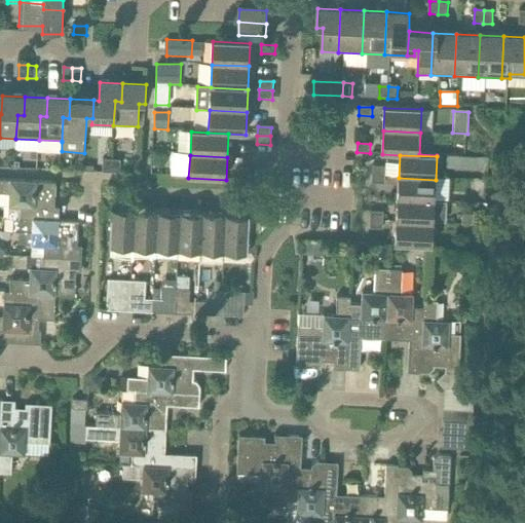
[(488,173),(488,159),(473,159),(473,172),(488,173)]
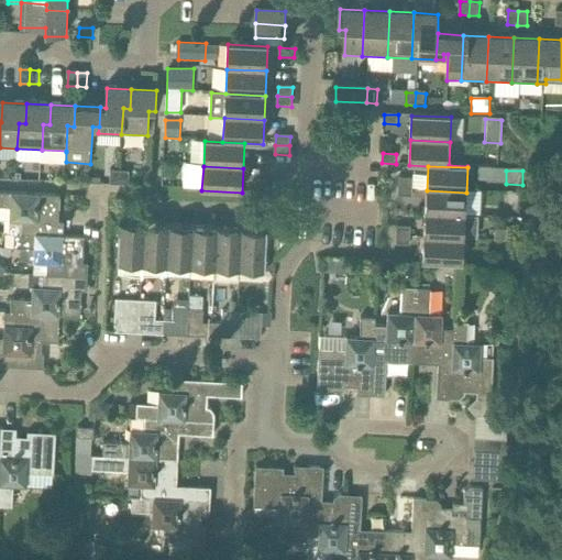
[(120,186),(121,172),(111,172),(111,186),(120,186)]
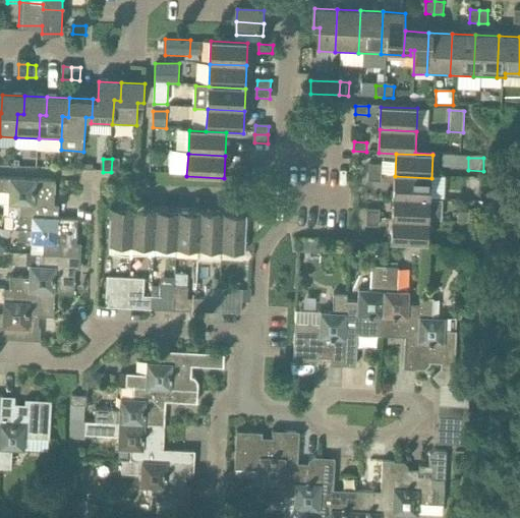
[(120,160),(112,159),(111,172),(120,173),(120,160)]
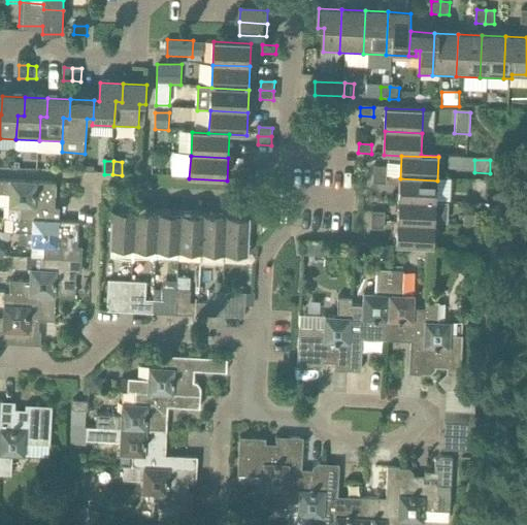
[(375,167),(374,176),(388,176),(388,168),(375,167)]
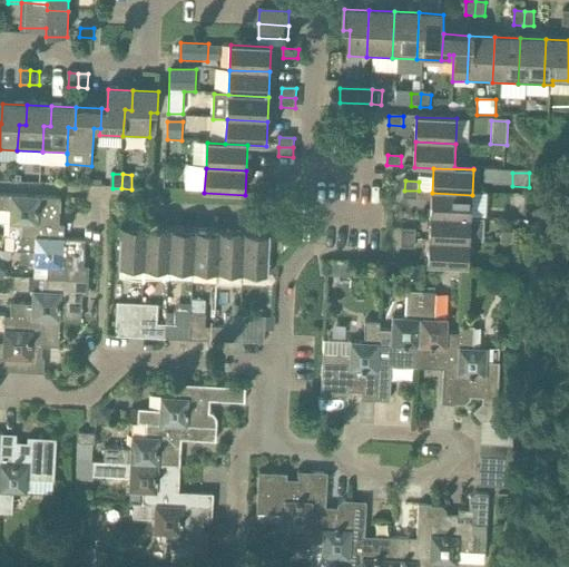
[(272,196),(273,186),(258,185),(257,195),(272,196)]
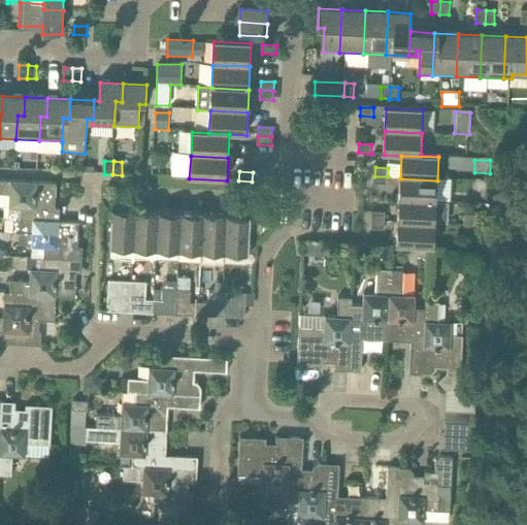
[(388,176),(374,176),(374,185),(388,186),(388,176)]
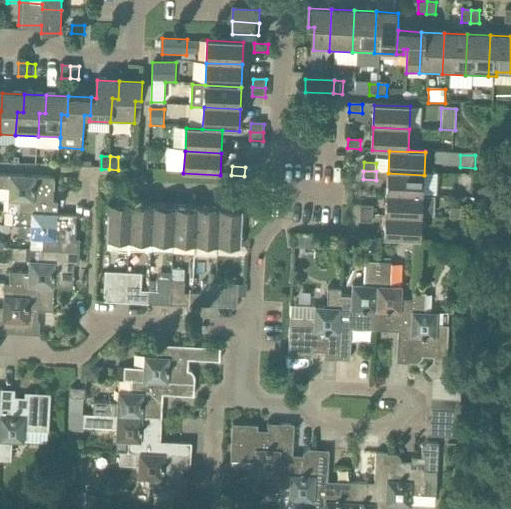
[(387,195),(423,197),(424,175),(388,173),(387,195)]
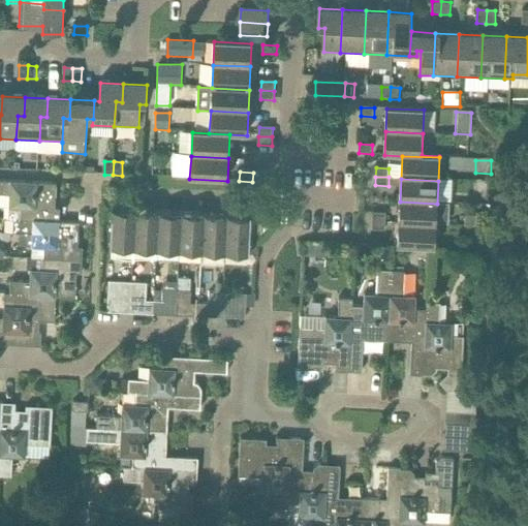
[(22,220),(60,222),(61,210),(56,210),(57,185),(0,181),(0,195),(10,196),(9,209),(22,209),(22,220)]
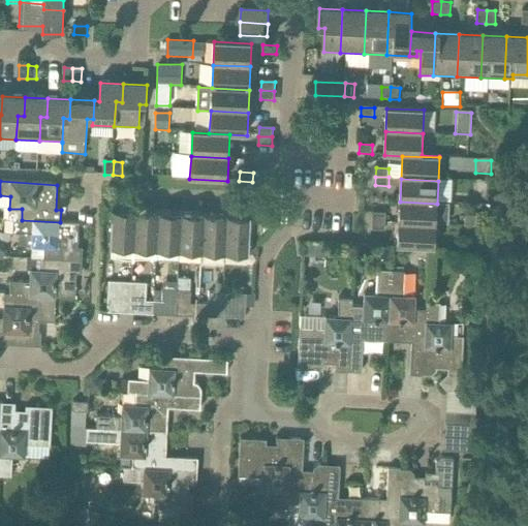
[(400,202),(399,224),(436,226),(437,204),(400,202)]
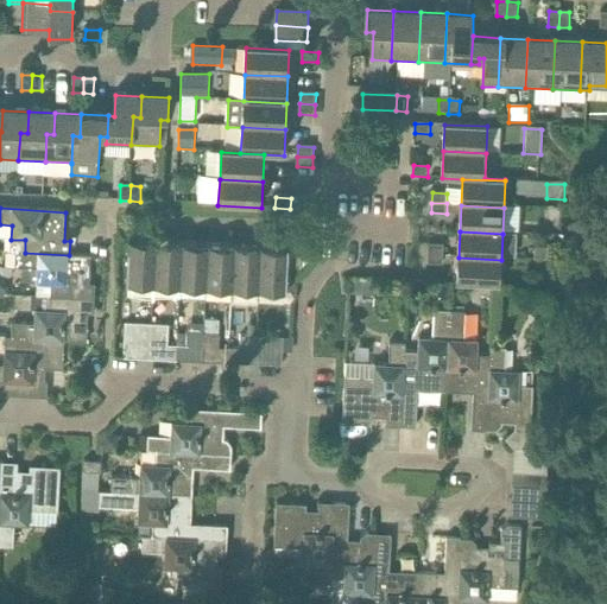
[(155,286),(156,243),(130,242),(128,285),(130,285),(128,297),(153,302),(155,286)]
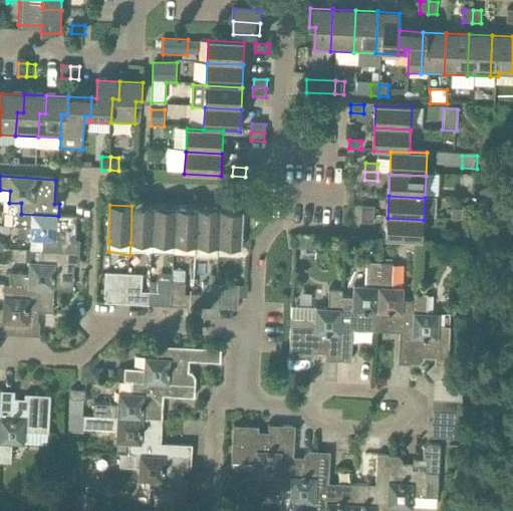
[(152,254),(153,243),(155,207),(132,206),(131,242),(130,255),(152,254)]
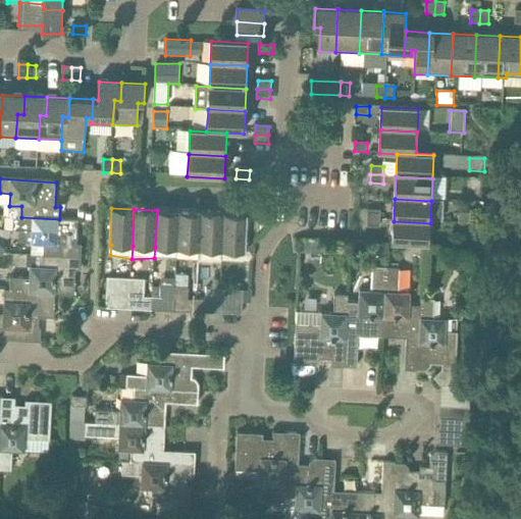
[(155,247),(177,248),(179,211),(157,210),(155,247)]
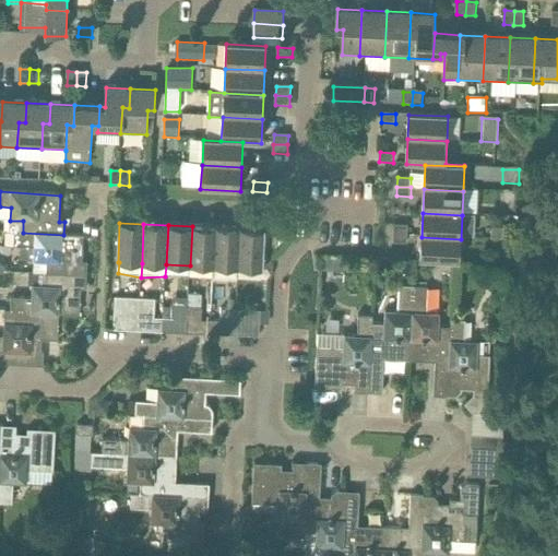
[(394,225),(394,235),(408,236),(408,226),(394,225)]
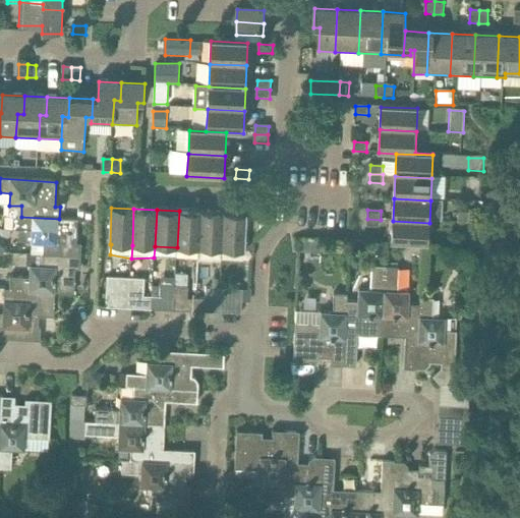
[(179,211),(177,247),(200,248),(203,212),(179,211)]
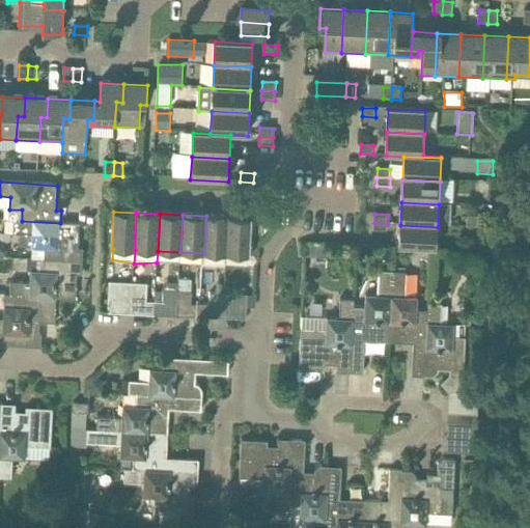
[(478,227),(492,228),(492,216),(479,215),(478,227)]
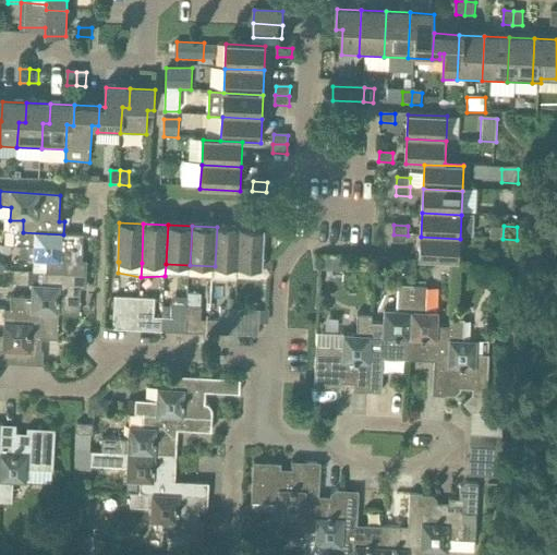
[(215,266),(239,267),(241,228),(217,227),(215,266)]
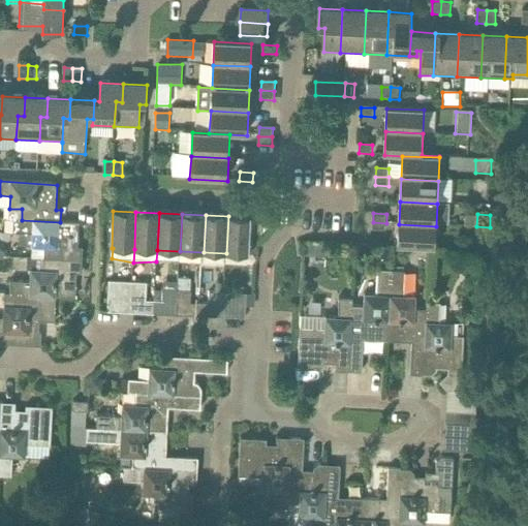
[(228,216),(226,253),(249,254),(251,217),(228,216)]
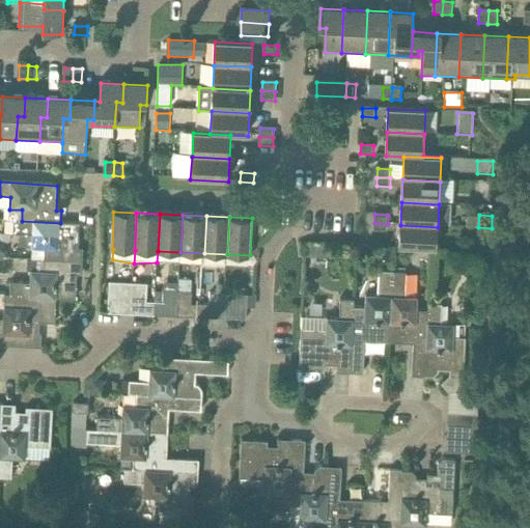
[(80,224),(60,223),(22,221),(15,222),(14,234),(21,235),(20,248),(33,248),(33,249),(46,249),(45,261),(83,264),(83,249),(79,249),(80,224)]
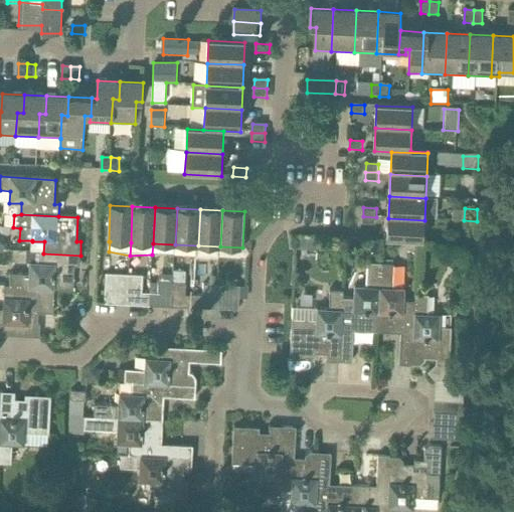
[(375,225),(376,217),(363,216),(363,225),(375,225)]
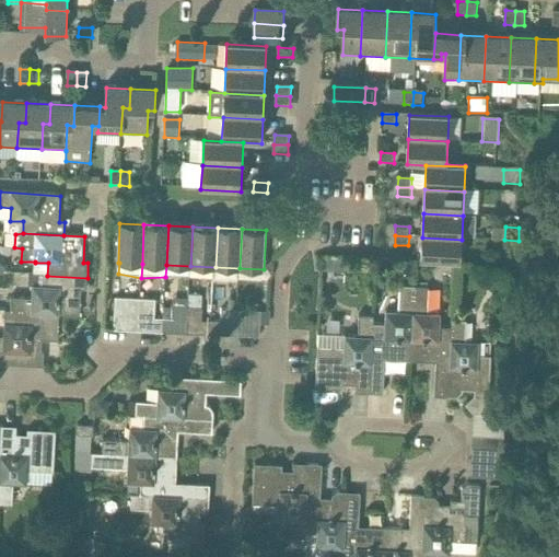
[(462,240),(422,238),(420,262),(461,264),(462,240)]
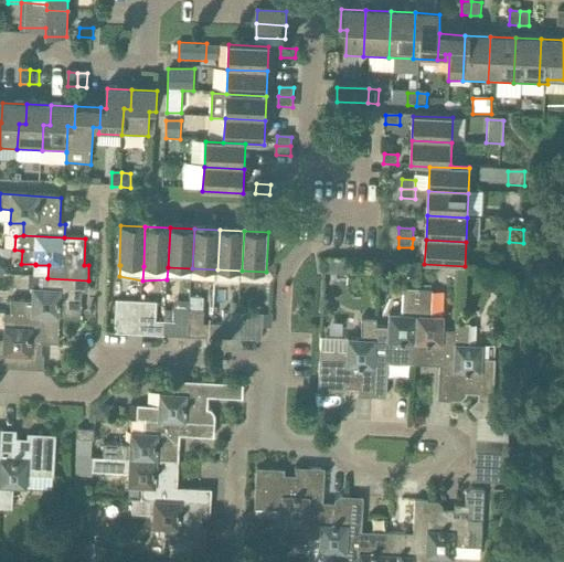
[(348,260),(326,258),(325,274),(347,276),(348,260)]
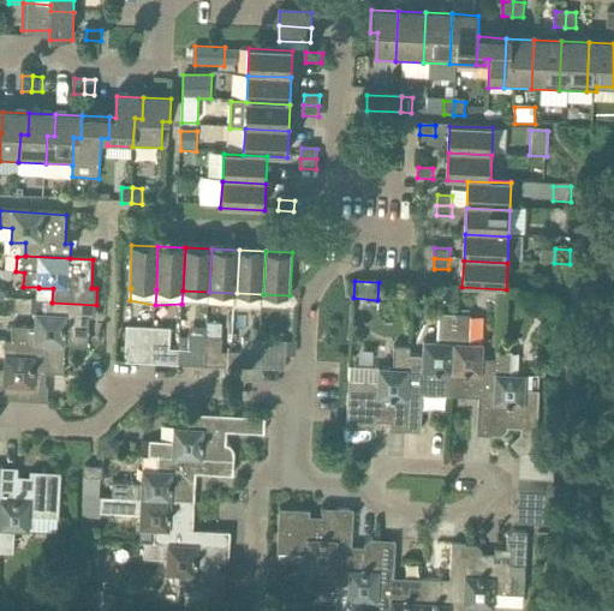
[(4,286),(0,285),(0,298),(10,299),(10,292),(4,286)]
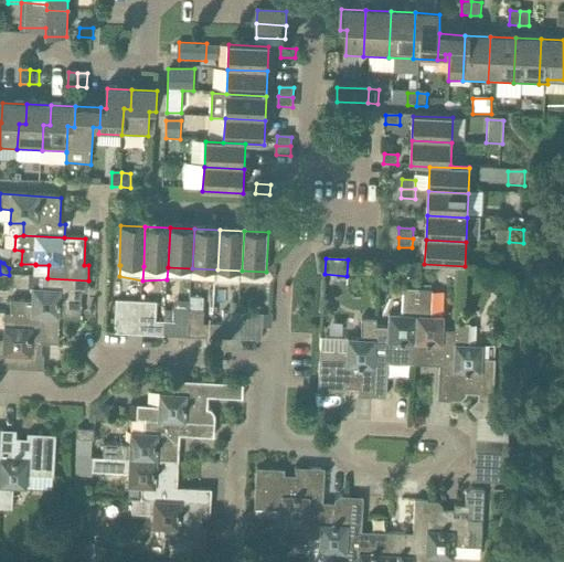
[(407,277),(419,277),(419,263),(407,263),(407,277)]
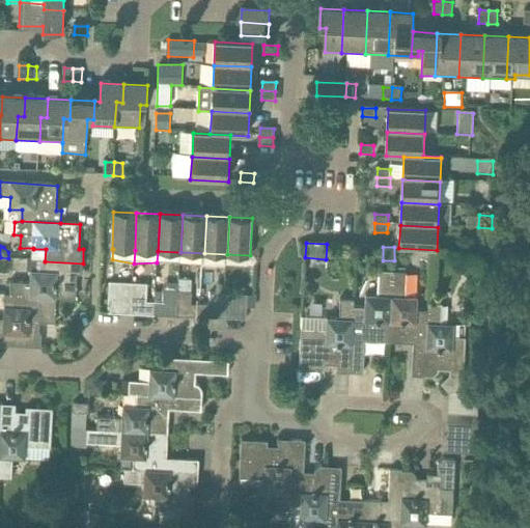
[(473,258),(459,271),(469,281),(482,268),(473,258)]
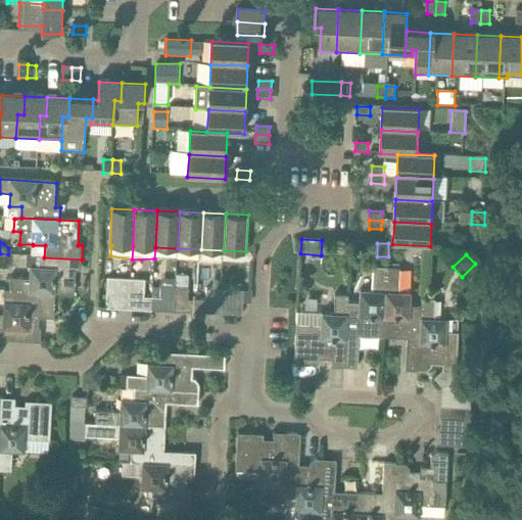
[(82,273),(82,260),(44,257),(44,269),(31,269),(31,281),(11,280),(10,291),(55,295),(75,295),(76,273),(82,273)]
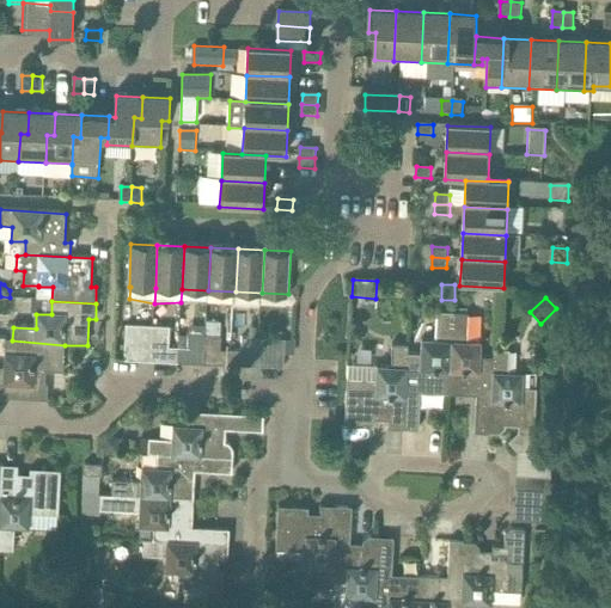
[(423,357),(409,356),(404,431),(420,431),(421,394),(448,395),(452,314),(440,314),(438,342),(425,341),(423,357)]
